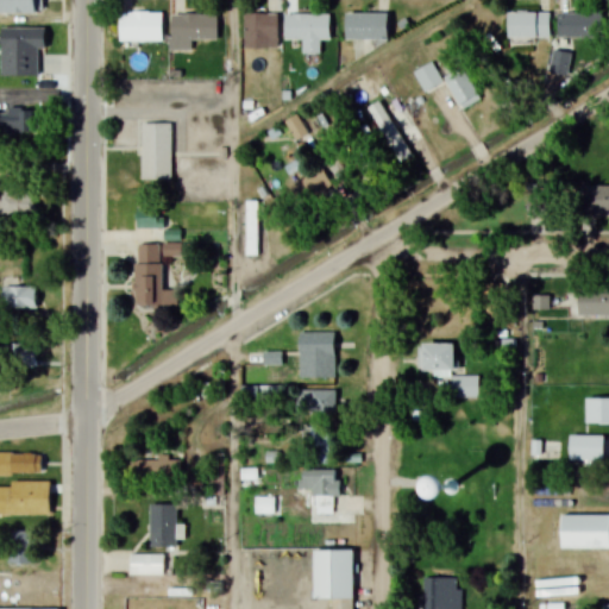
[(1,0),(1,16),(44,16),(44,0),(1,0)]
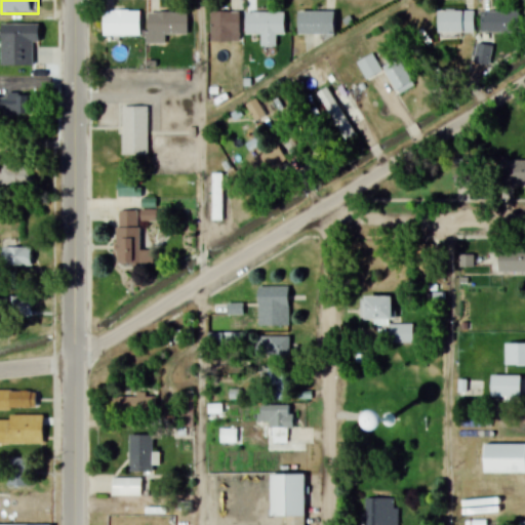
[(140,37),(140,10),(104,10),(104,37),(140,37)]
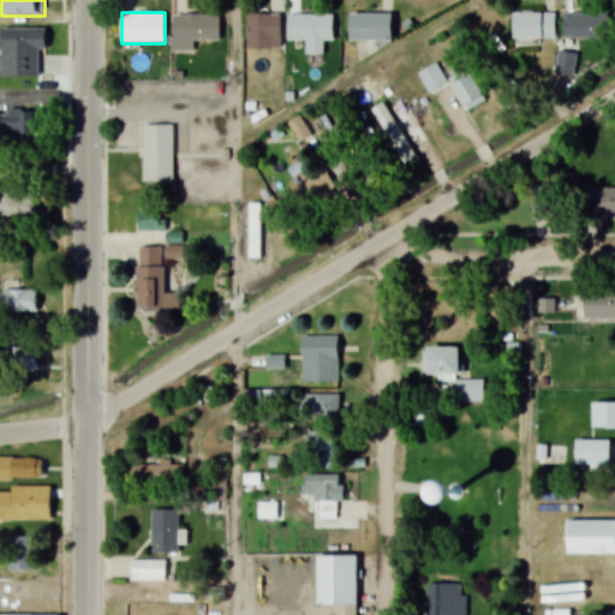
[(514,12),(514,40),(555,40),(555,12),(514,12)]
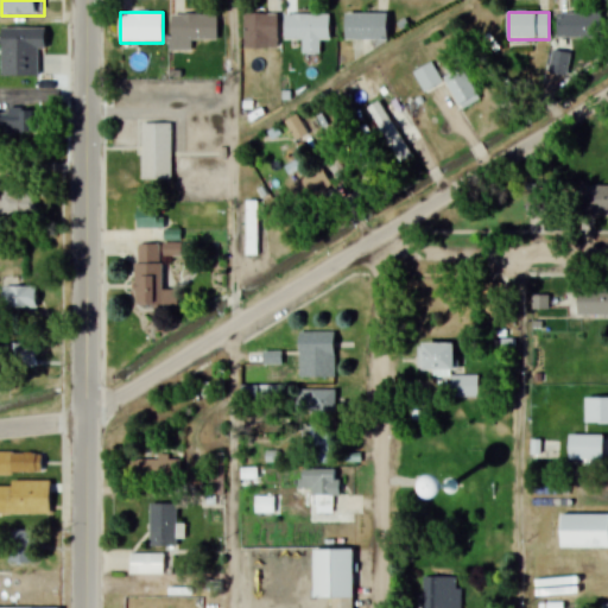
[(602,38),(602,13),(557,13),(557,38),(602,38)]
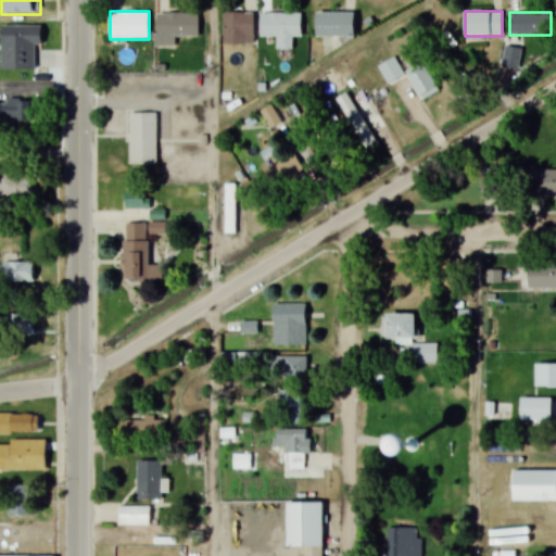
[(224,13),(224,46),(254,46),(254,13),(224,13)]
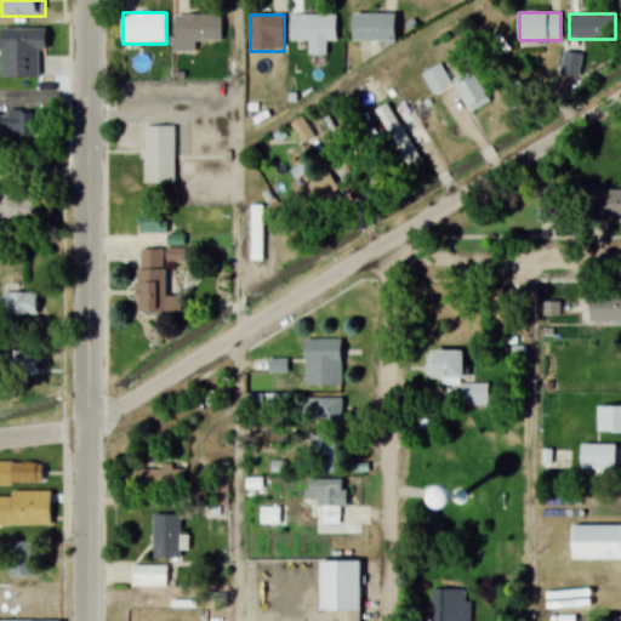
[(326,56),(326,41),(337,41),(337,15),(290,15),(290,41),(308,41),(308,56),(326,56)]
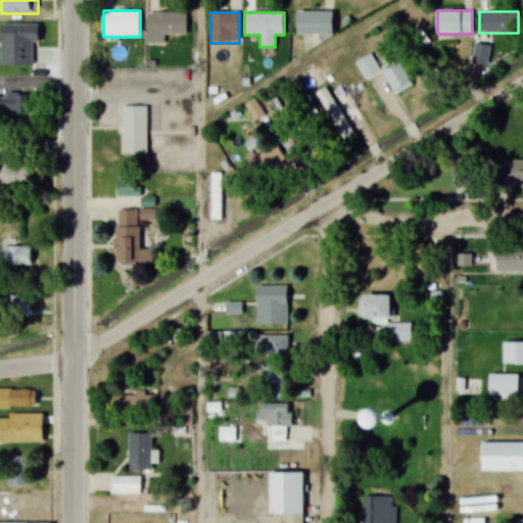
[(334,12),(297,12),(297,35),(334,35),(334,12)]
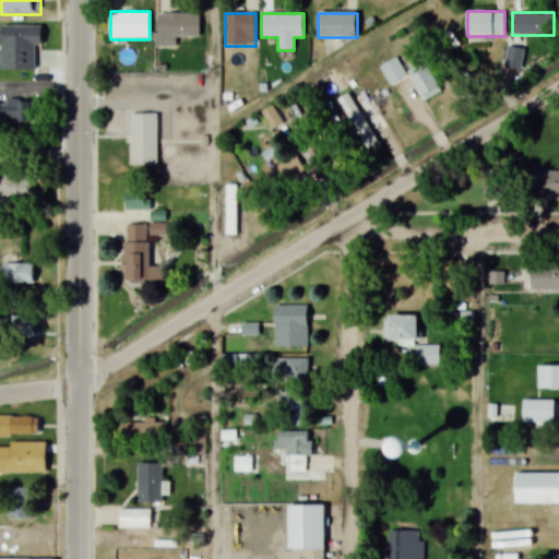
[(200,38),(200,14),(156,14),(156,48),(176,48),(176,38),(200,38)]
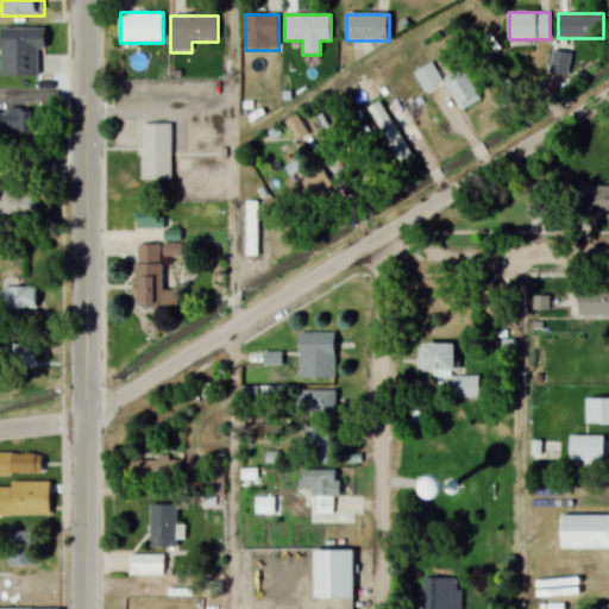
[(0,77),(39,77),(39,51),(46,51),(46,29),(0,29),(0,77)]
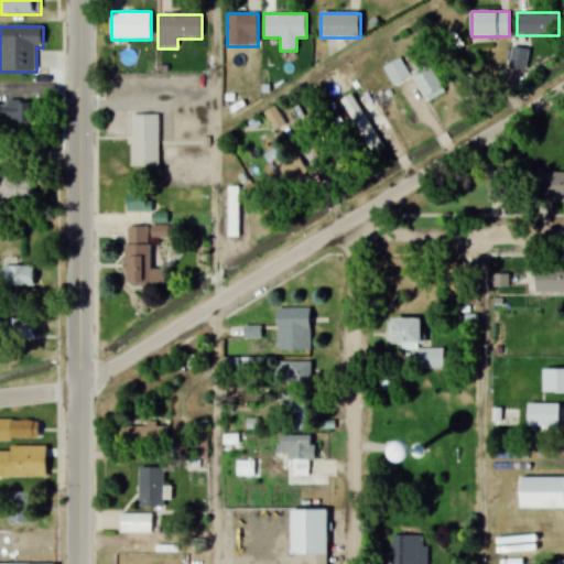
[(512,67),(525,69),(528,52),(514,50),(512,67)]
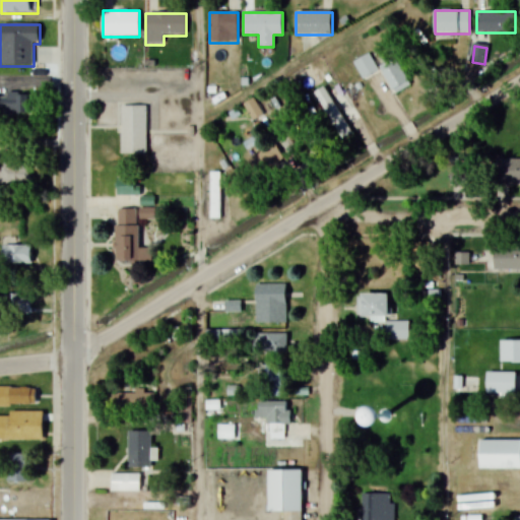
[(352,63),(364,80),(379,71),(368,54),(352,63)]
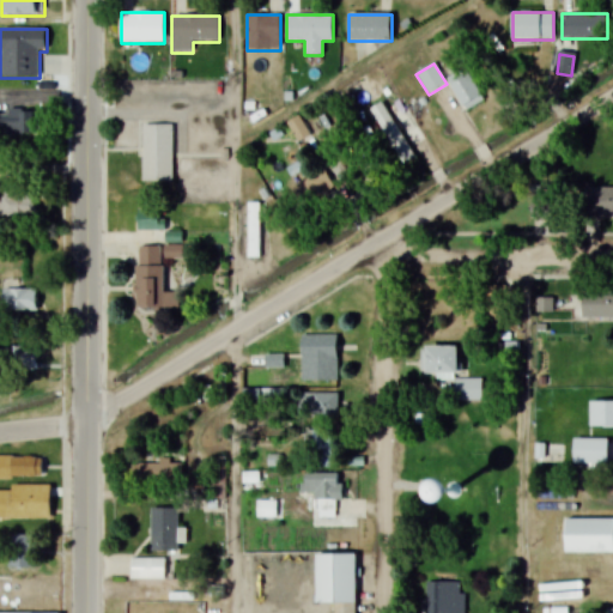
[(484,99),(466,70),(448,80),(466,111),(484,99)]
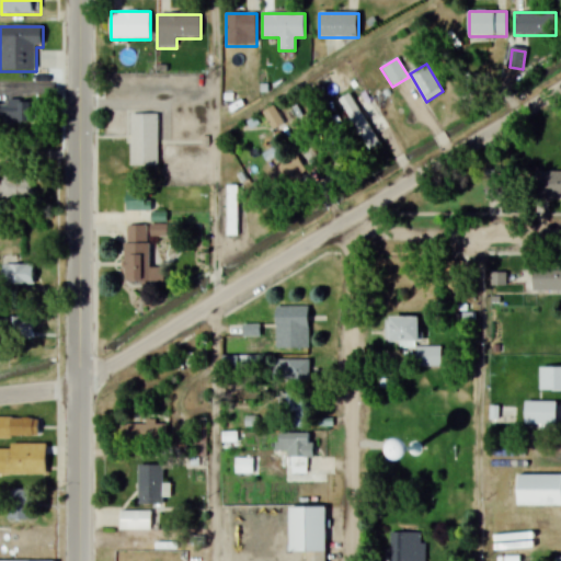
[(0,124),(32,124),(32,102),(0,101),(0,124)]
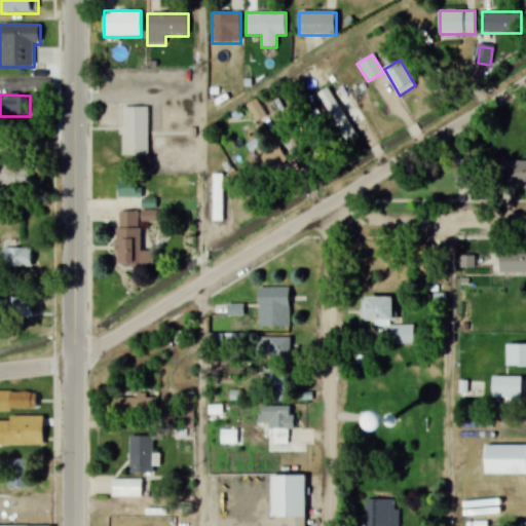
[(128,158),(128,111),(152,111),(152,158),(128,158)]
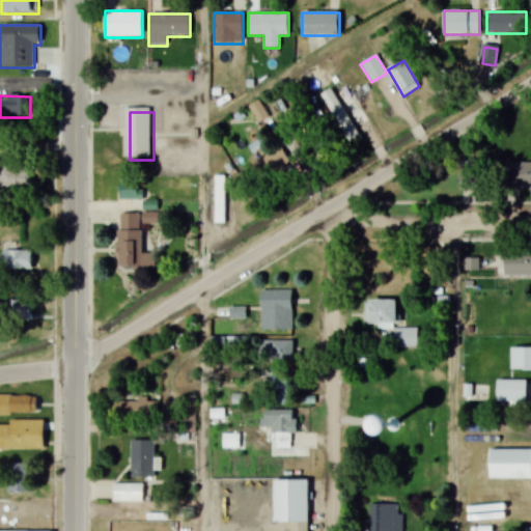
[(0,186),(31,186),(31,162),(0,161),(0,186)]
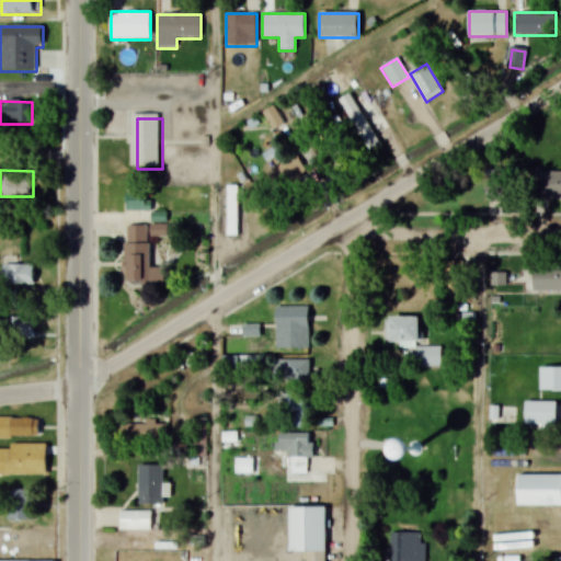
[(560,172),(539,172),(539,198),(560,197),(560,172)]
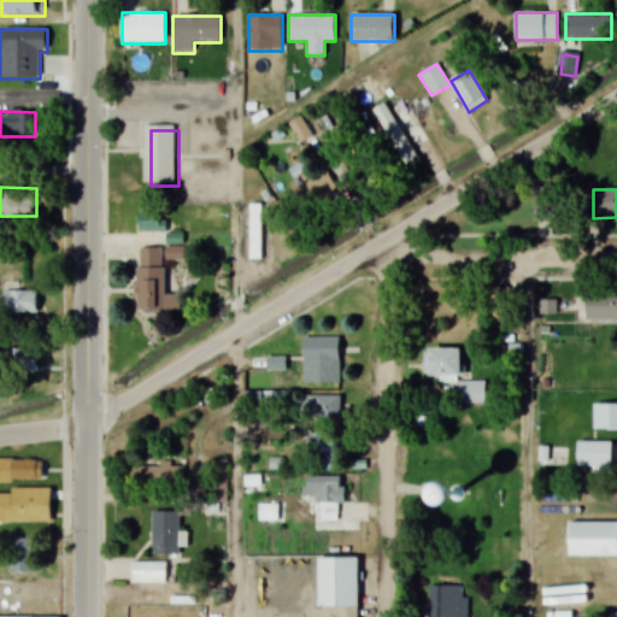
[(262,206),(250,206),(250,259),(262,259),(262,206)]
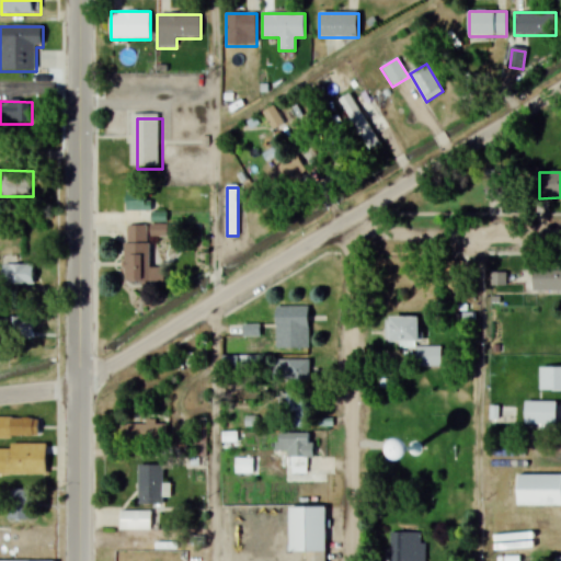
[(163,282),(163,267),(150,267),(150,226),(126,226),(126,282),(163,282)]
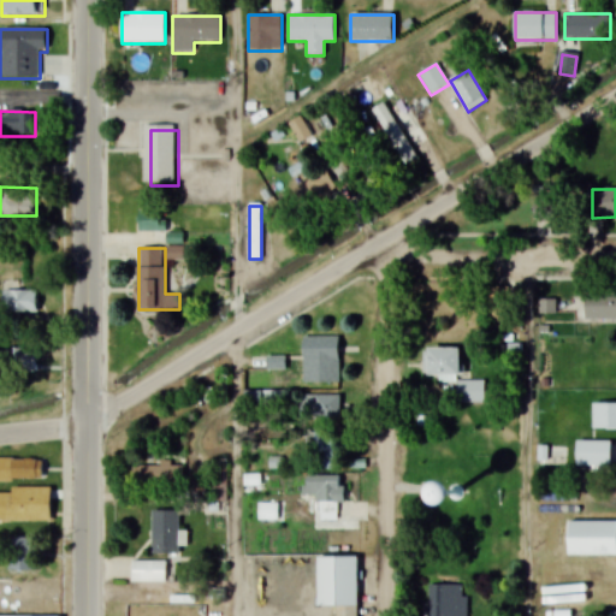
[(37,290),(4,290),(4,313),(37,313),(37,290)]
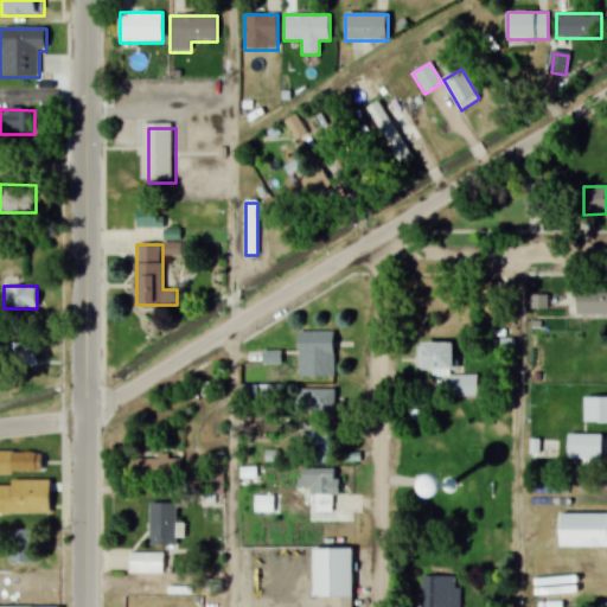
[(606,287),(579,287),(579,314),(606,314),(606,287)]
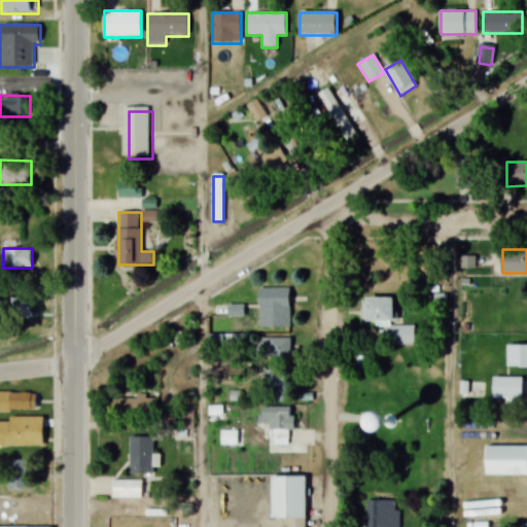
[(259,327),(289,327),(289,288),(259,288),(259,327)]
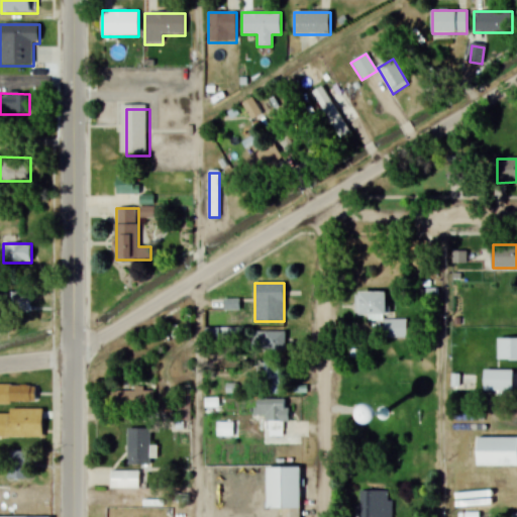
[(407,338),(406,319),(388,320),(387,293),(360,294),(360,316),(368,316),(369,322),(383,322),(383,339),(407,338)]
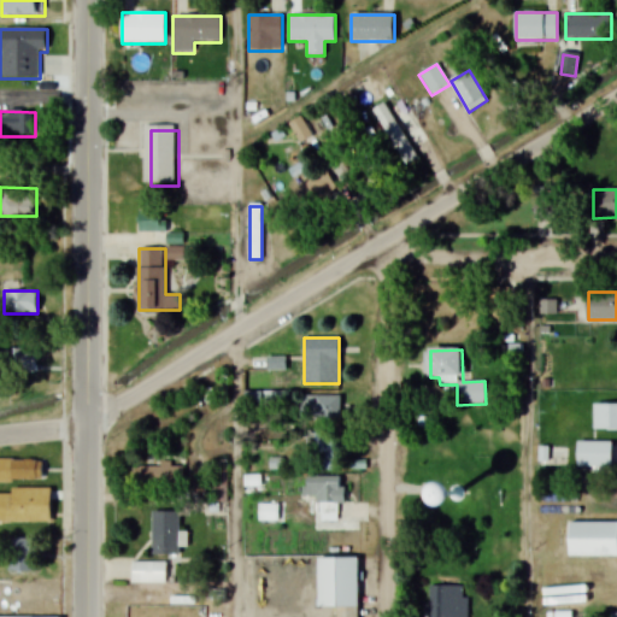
[(339,397),(301,397),(301,421),(339,421),(339,397)]
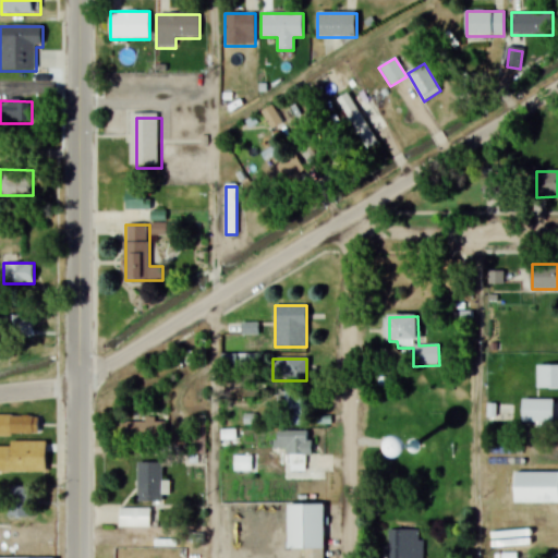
[(536,391),(557,390),(557,364),(536,365),(536,391)]
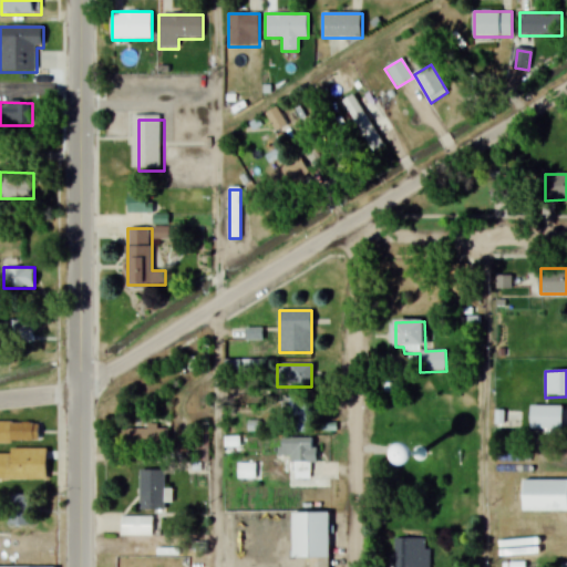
[(308,399),(280,399),(280,432),(308,432),(308,399)]
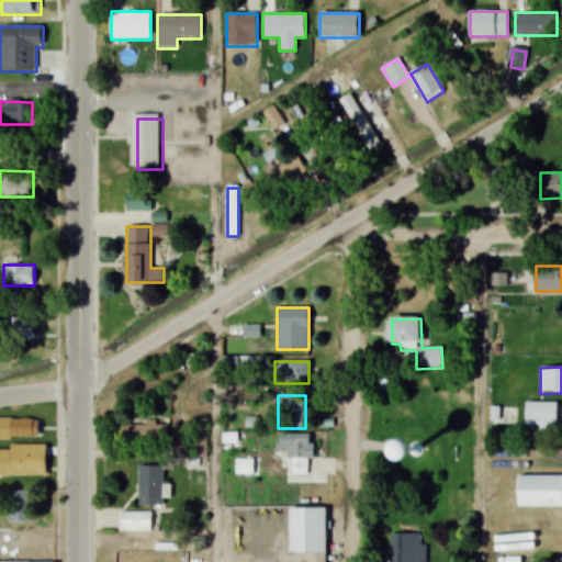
[(527,426),(561,426),(561,403),(527,404),(527,426)]
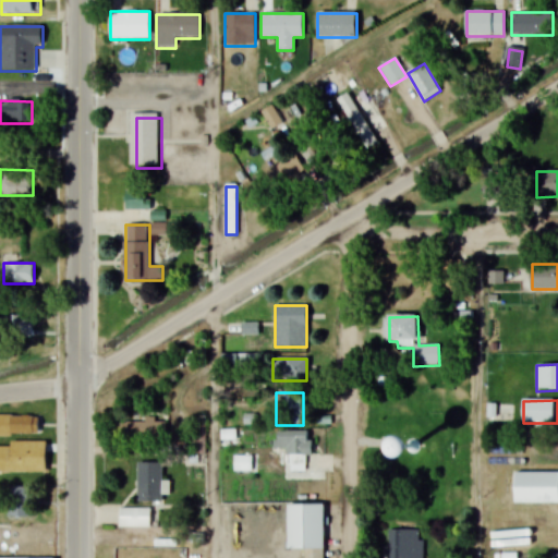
[(39,417),(0,416),(0,436),(39,437),(39,417)]
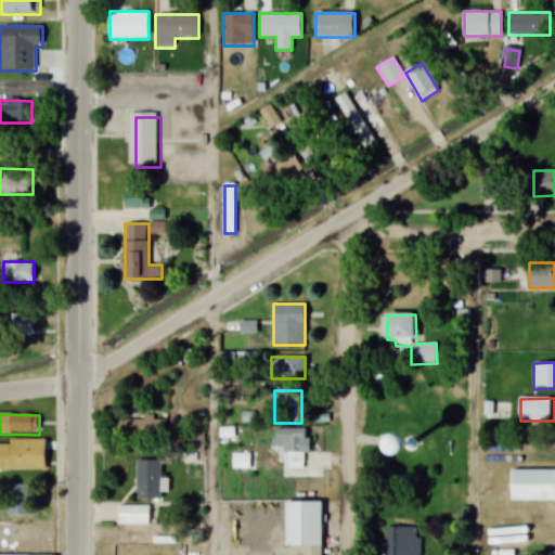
[(119,436),(165,436),(165,418),(119,418),(119,436)]
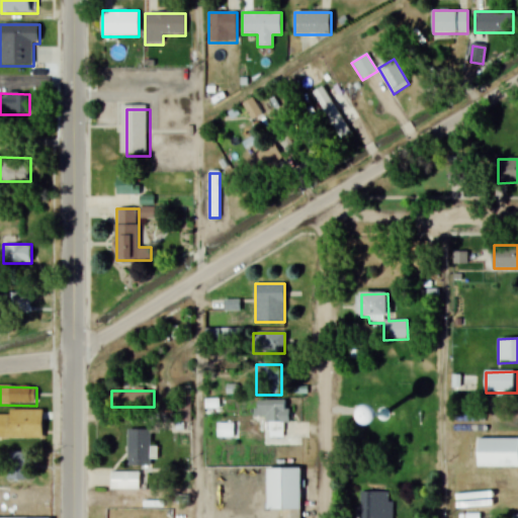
[(287,423),(288,401),(255,400),(255,416),(265,417),(265,423),(287,423)]
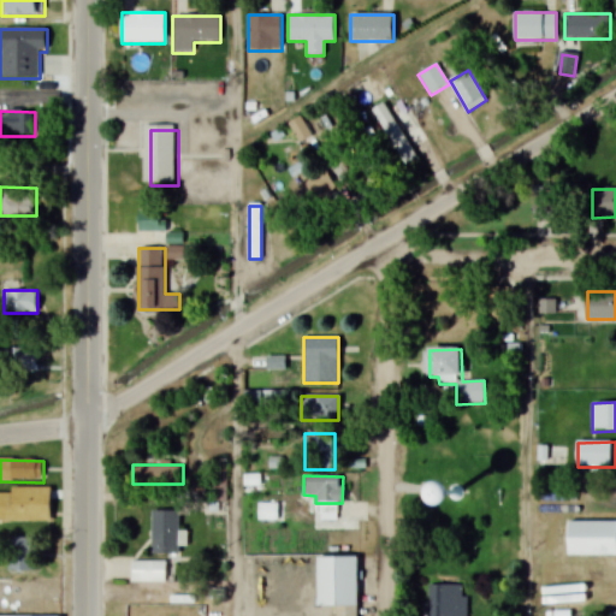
[(0,493),(0,522),(51,523),(51,490),(12,489),(12,495),(0,493)]
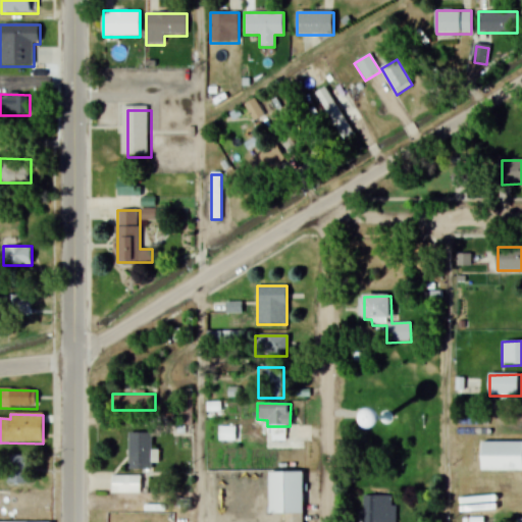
[(152,471),(152,433),(128,433),(128,471),(152,471)]
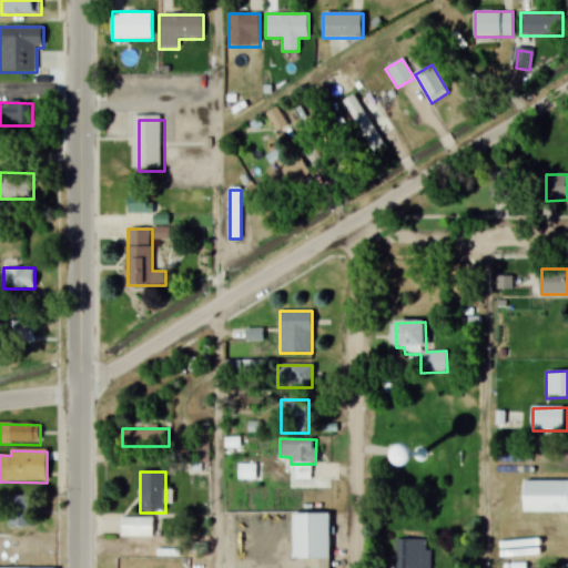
[(567,480),(524,482),(524,513),(567,511),(567,480)]
